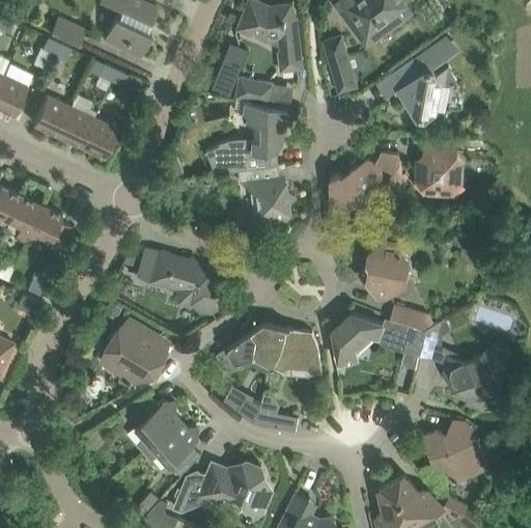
[(158,10),(139,1),(136,0),(99,0),(98,2),(121,12),(118,20),(114,18),(103,40),(140,57),(150,35),(146,33),(158,10)]
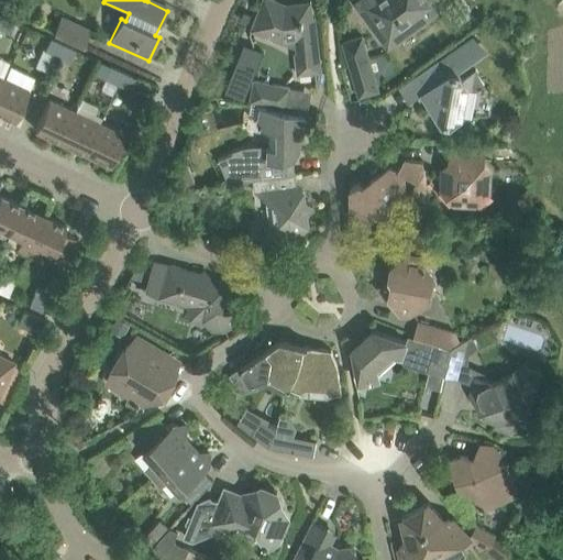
[(298,77),(299,77),(321,75),(315,21),(312,21),(310,4),(290,7),(288,12),(275,7),(276,3),(268,0),(264,0),(252,32),(277,42),(280,34),(296,36),(298,55),(296,55),(298,77)]
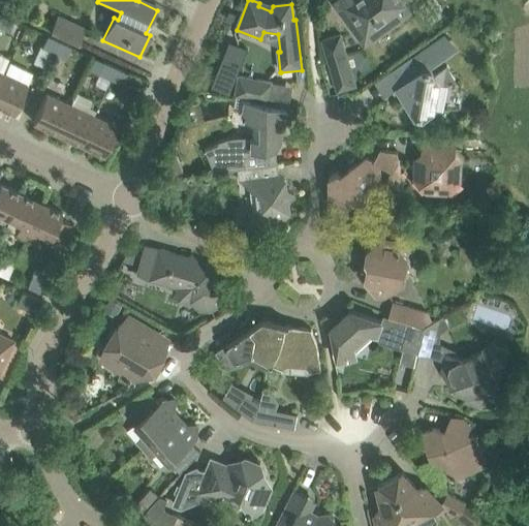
[(348,0),(342,0),(334,6),(354,35),(363,29),(367,35),(380,25),(386,32),(402,21),(397,12),(405,6),(400,0),(359,0),(352,5),(348,0)]
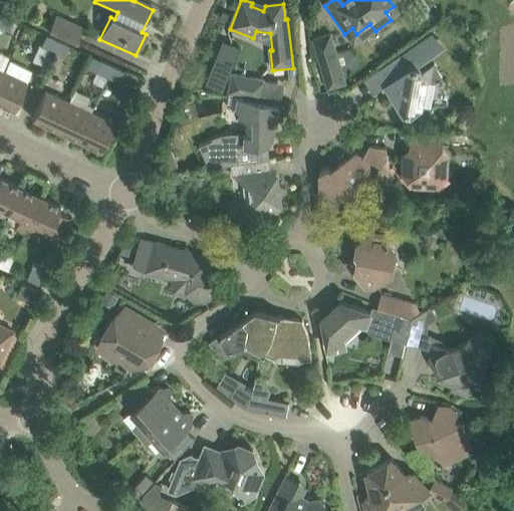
[(14,22),(2,17),(0,21),(0,28),(9,33),(14,22)]
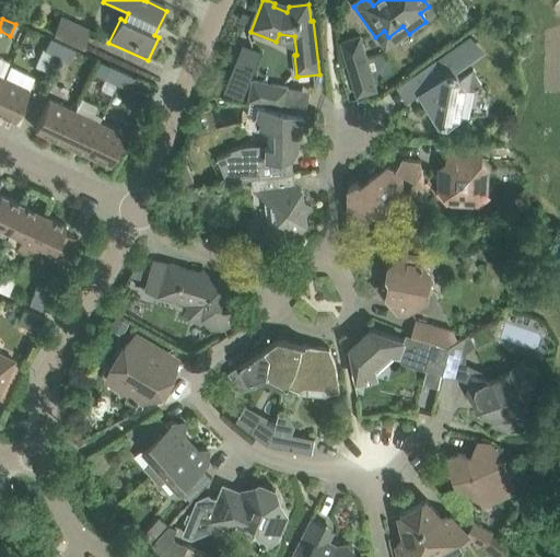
[(60,19),(53,35),(82,48),(90,33),(60,19)]
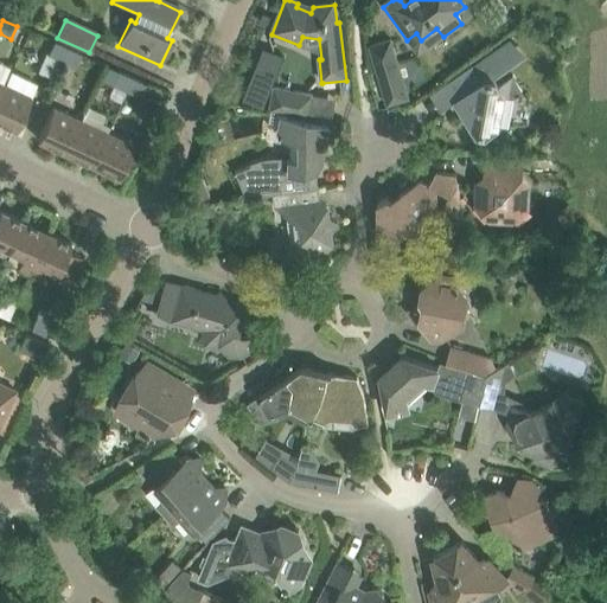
[(391,43),(369,49),(377,75),(382,72),(388,92),(383,94),(388,108),(409,102),(404,88),(422,83),(416,62),(398,68),(391,43)]
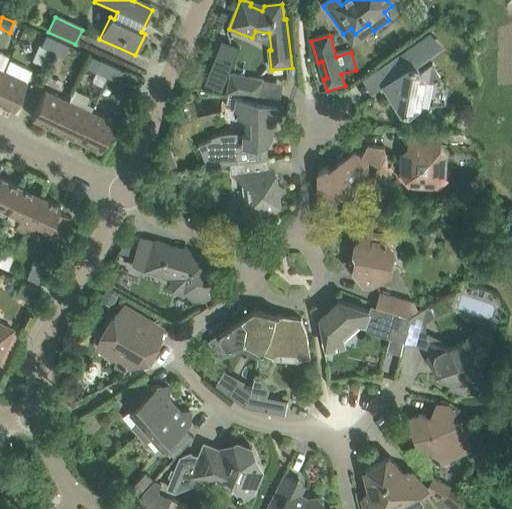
[(69,48),(46,37),(41,48),(63,58),(69,48)]
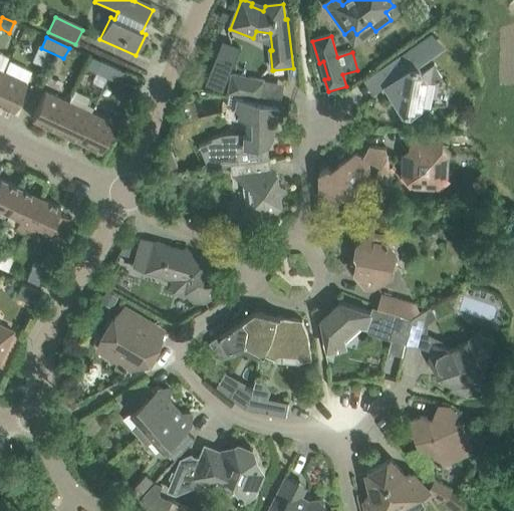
[(429,39),(376,75),(386,89),(389,87),(393,93),(391,103),(397,104),(407,119),(424,108),(428,105),(431,86),(443,78),(434,66),(423,75),(418,67),(427,60),(426,59),(440,48),(433,41),(431,42),(429,39)]
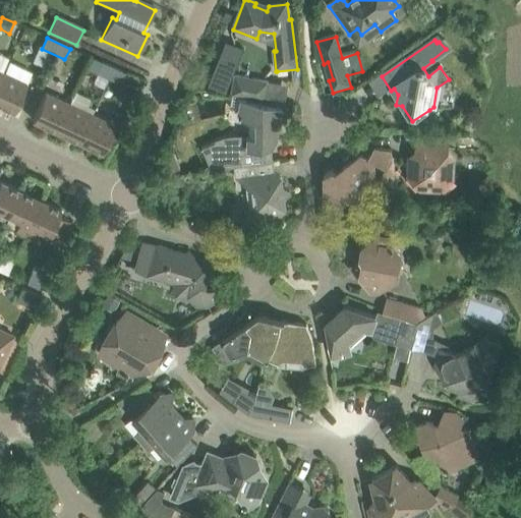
[(97,74),(108,80),(113,69),(102,63),(97,74)]
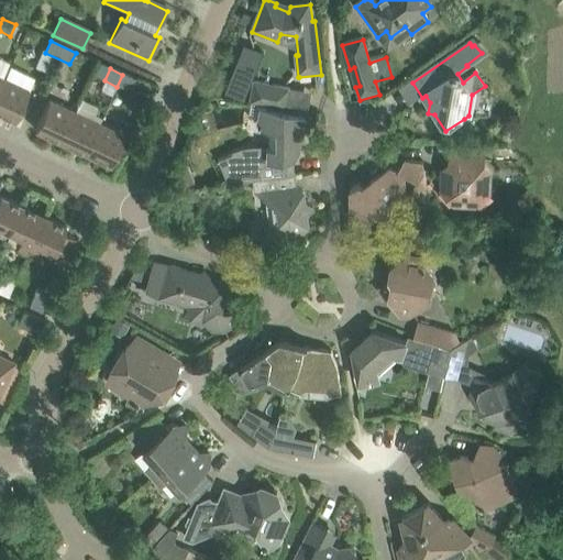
[(122,75),(117,87),(130,92),(135,80),(122,75)]
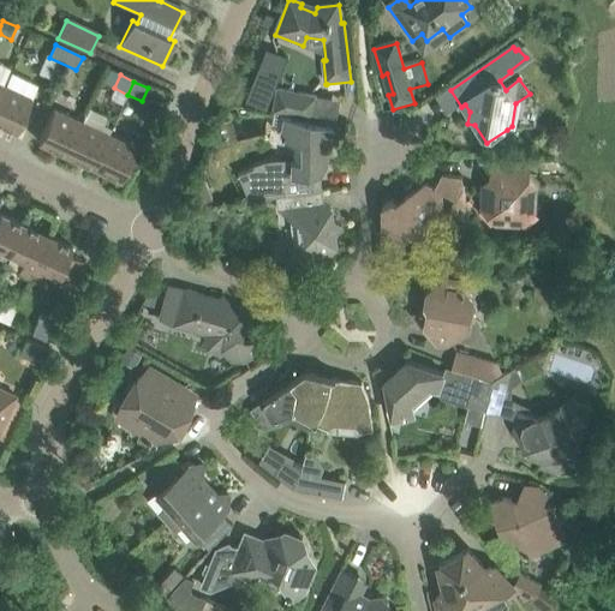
[(4,88),(0,96),(0,126),(17,133),(31,101),(4,88)]
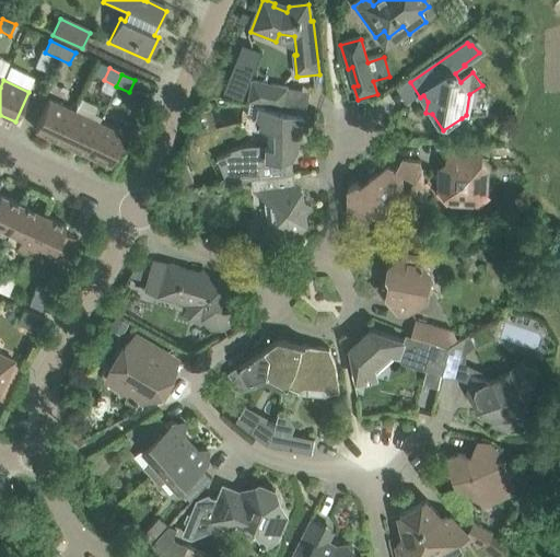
[(249,104),(284,111),(289,90),(253,83),(249,104)]
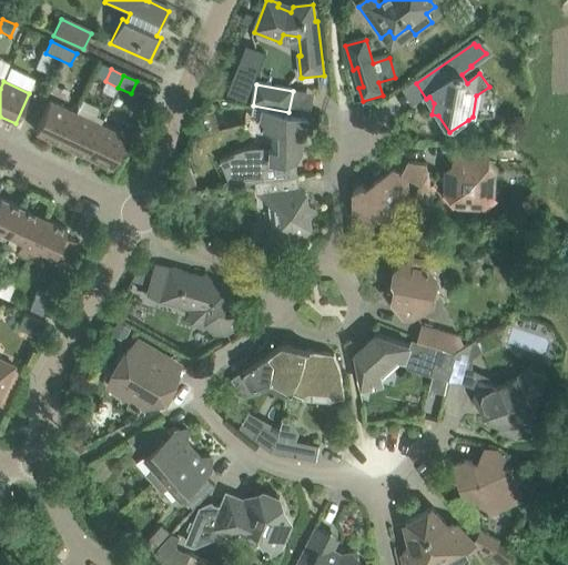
[(36,133),(61,145),(74,115),(49,103),(36,133)]
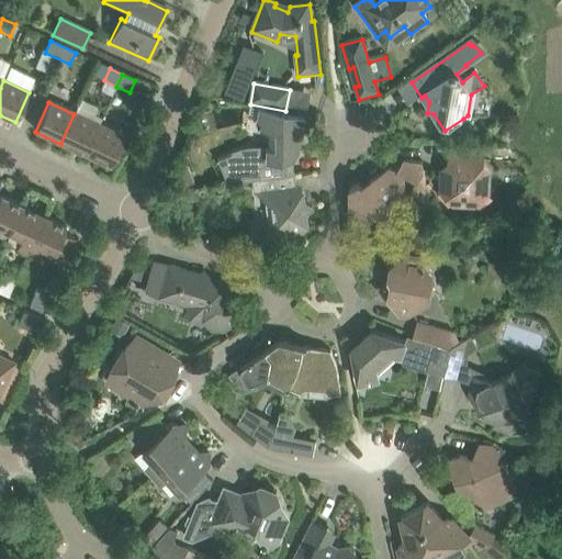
[(227,186),(255,181),(292,177),(290,159),(293,158),(299,151),(301,142),(299,140),(300,134),(302,134),(305,119),(261,110),(258,127),(269,132),(269,158),(265,155),(265,149),(253,148),(240,151),(233,154),(234,156),(218,163),(227,186)]
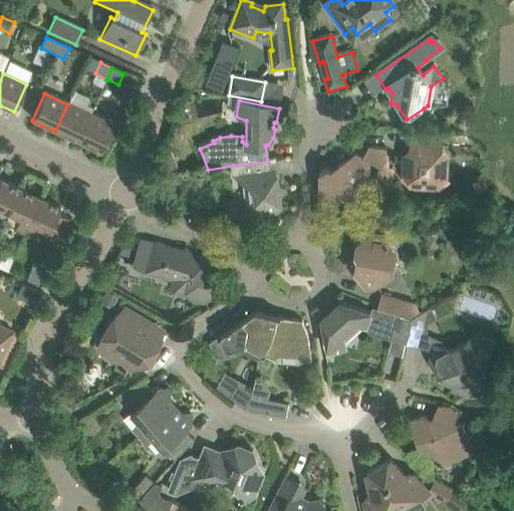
[(77,142),(90,114),(67,104),(55,132),(77,142)]
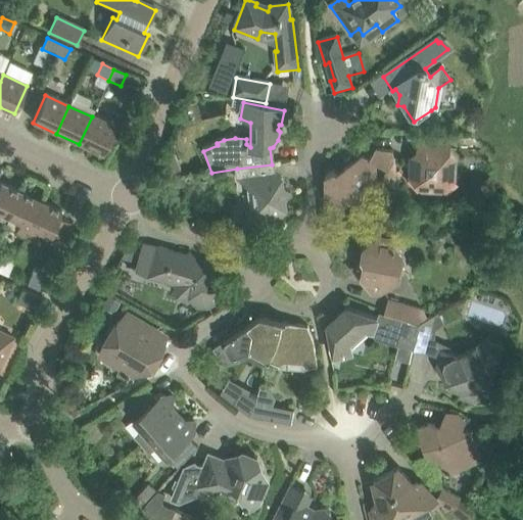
[(115,128),(92,116),(79,144),(102,155),(115,128)]
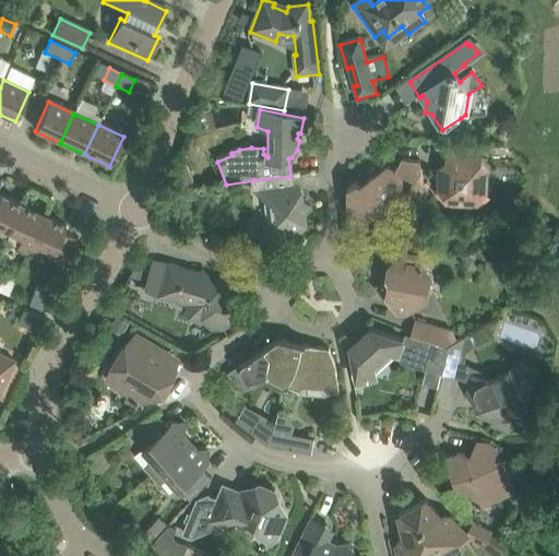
[(478,168),(479,148),(456,146),(455,161),(454,161),(442,173),(441,190),(453,203),(471,204),(484,192),(485,174),(478,168)]
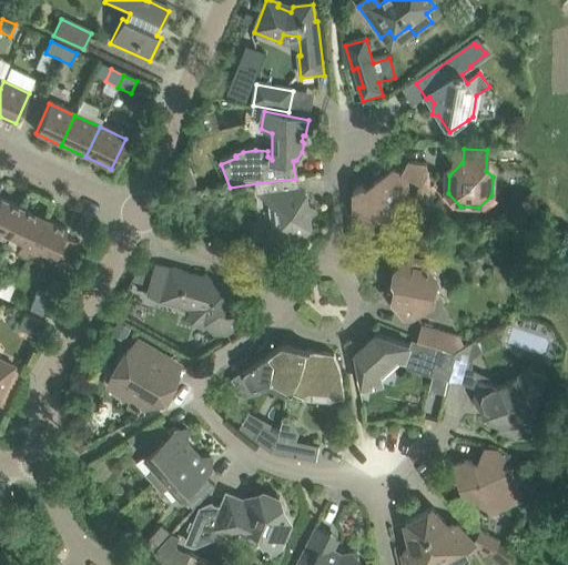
[(196,185),(190,170),(184,173),(181,174),(182,178),(188,190),(196,185)]
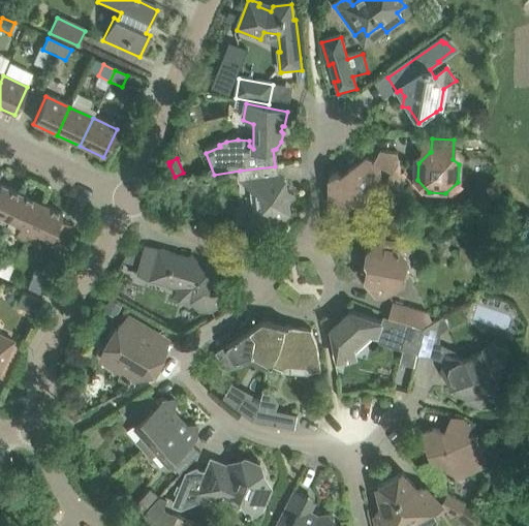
[(343,210),(352,205),(360,209),(368,205),(369,192),(380,185),(380,168),(367,160),(349,172),(349,174),(343,177),(338,175),(329,180),(330,202),(343,210)]
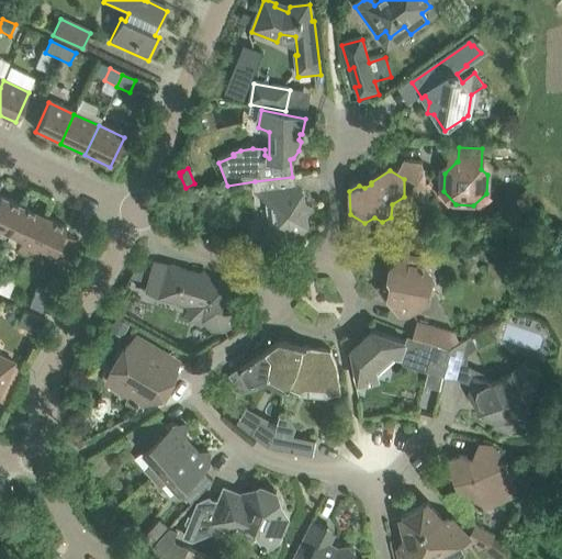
[(292,177),(255,181),(256,194),(272,207),(269,211),(271,219),(274,222),(261,239),(262,247),(295,243),(307,226),(306,216),(312,210),(304,204),(303,194),(294,187),(292,177)]
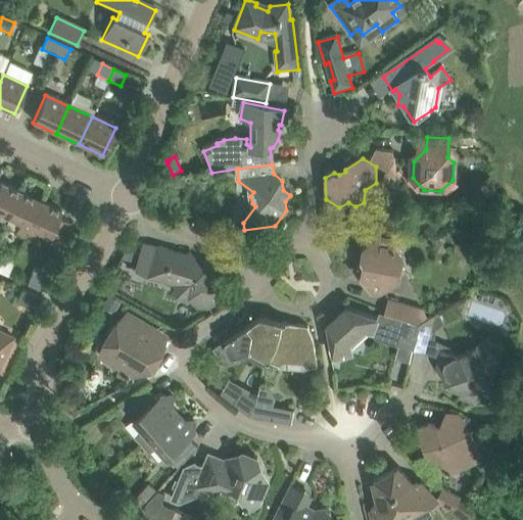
[(390,169),(384,179),(387,193),(392,198),(401,196),(395,168),(390,169)]
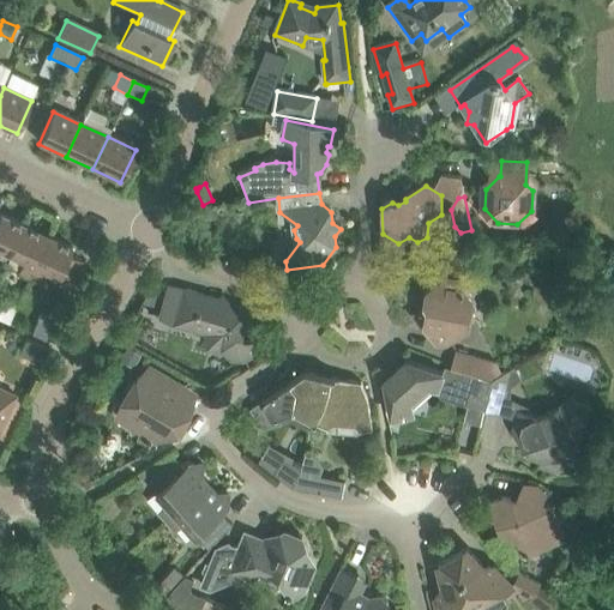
[(211,225),(221,212),(214,206),(204,219),(211,225)]
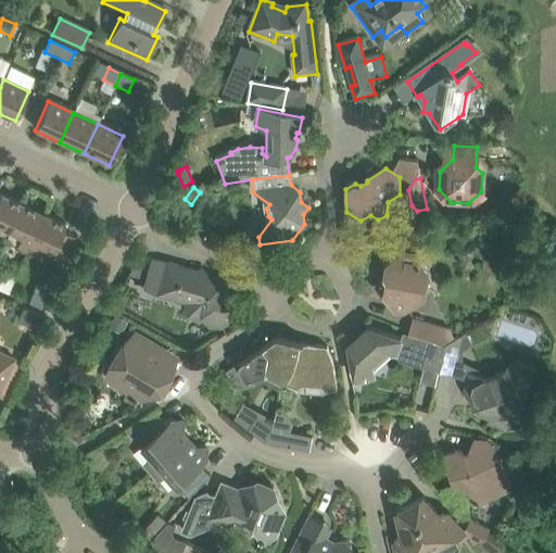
[(0,227),(10,231),(22,205),(0,196),(0,227)]
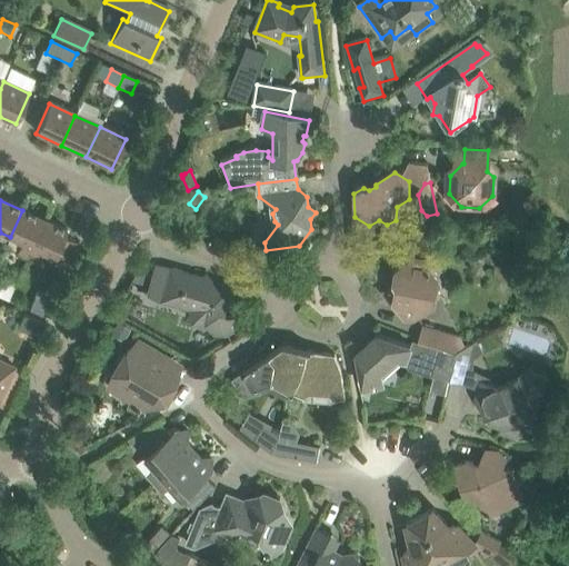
[(0,297),(8,301),(17,284),(0,274),(0,269),(10,251),(16,254),(27,259),(45,220),(22,210),(10,237),(0,257),(0,297)]
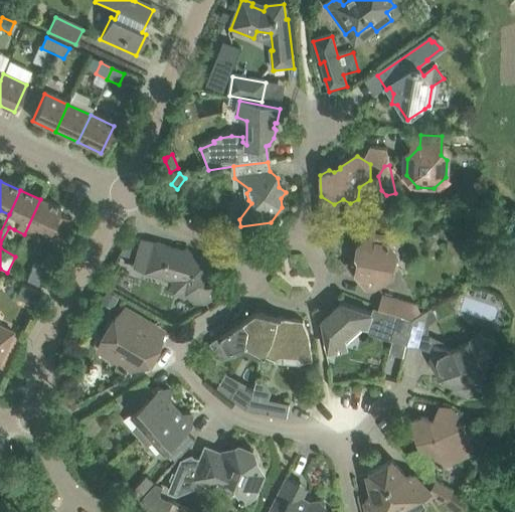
[(60,209),(40,199),(24,234),(33,238),(38,228),(60,238),(68,221),(57,216),(60,209)]
